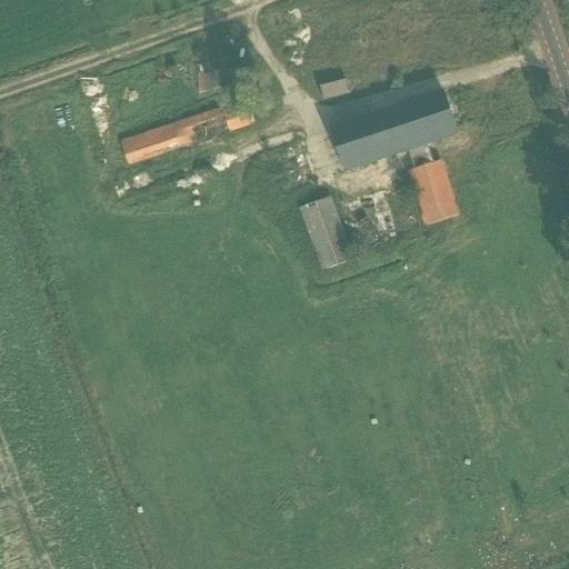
[(233,88),(232,60),(196,62),(197,90),(233,88)]
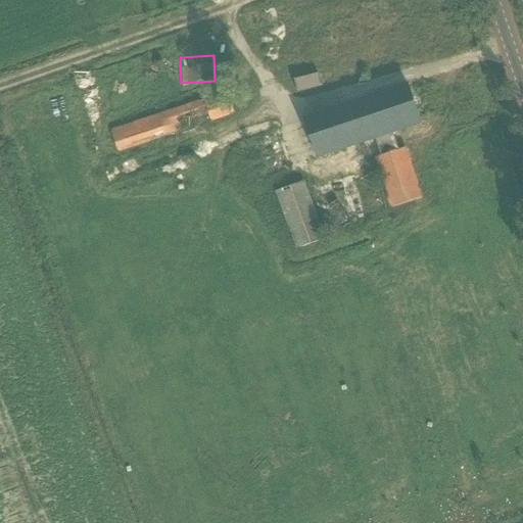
[(319,75),(294,81),(297,92),(322,86),(319,75)]
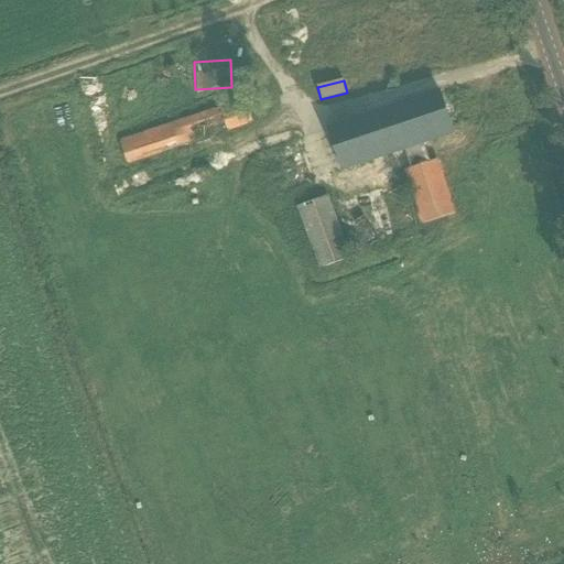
[(442,95),(421,101),(328,130),(340,170),(403,150),(410,169),(404,170),(422,225),(434,221),(455,215),(437,161),(431,163),(423,141),(454,131),(442,95)]
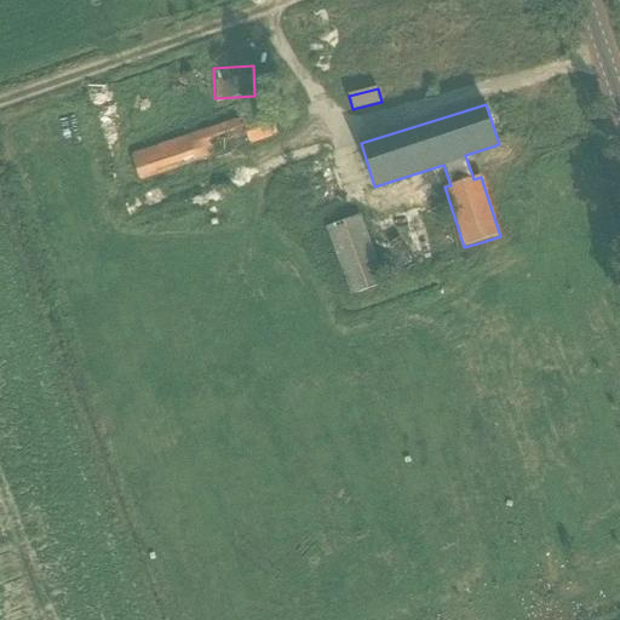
[(141,181),(277,137),(269,109),(131,153),(141,181)]
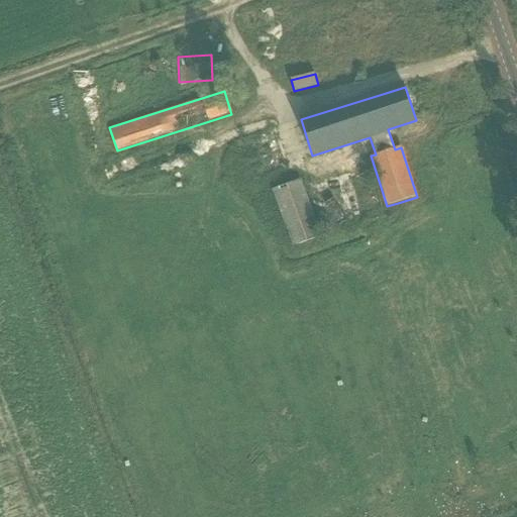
[(301,180),(273,190),(294,247),(322,236),(301,180)]
